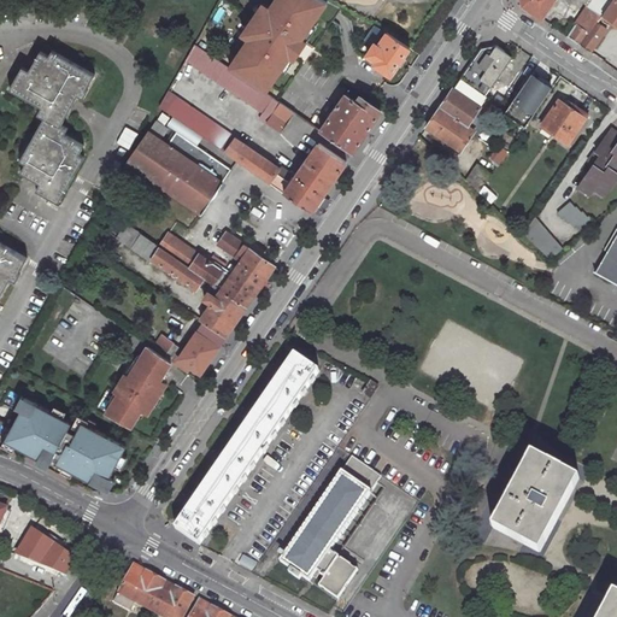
[(251,33),(227,66),(264,92),(291,53),(295,56),(305,41),(301,37),(325,1),(323,0),(272,0),(264,13),(258,9),(245,28),(251,33)]
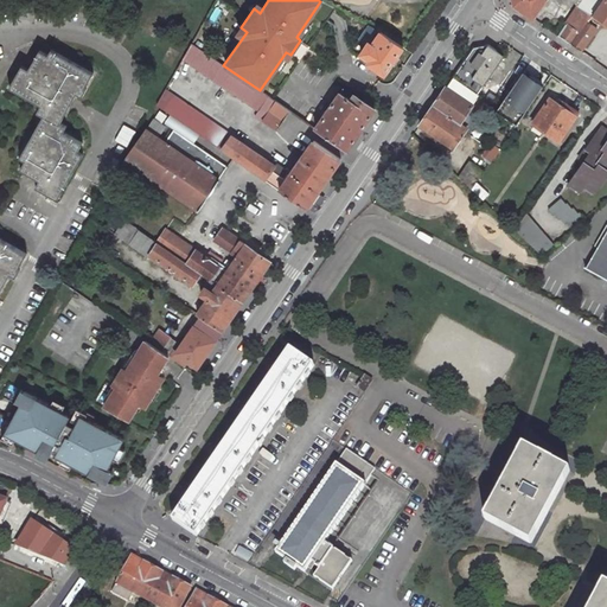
[(579,0),(581,1),(557,36),(569,44),(577,32),(579,33),(587,21),(593,13),(601,0),(512,0),(515,6),(532,19),(545,0),(579,0)]
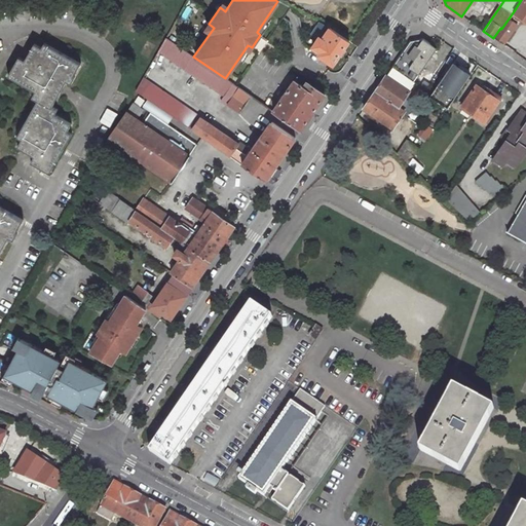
[(525,0),(521,0),(514,11),(525,20),(525,0)]
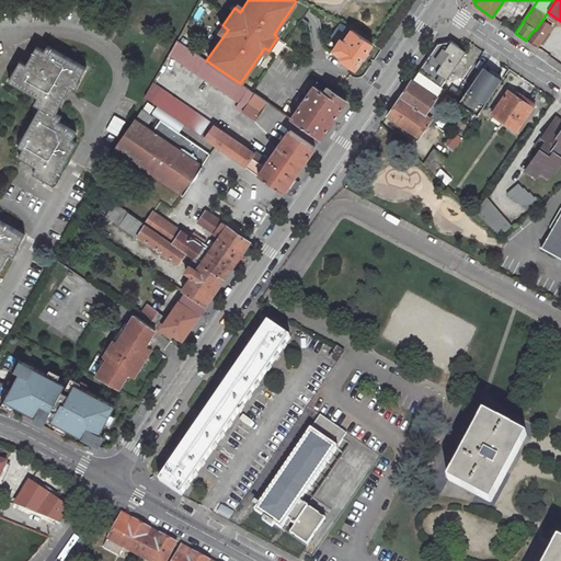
[(526,41),(536,48),(551,26),(542,20),(535,31),(534,30),(526,41)]
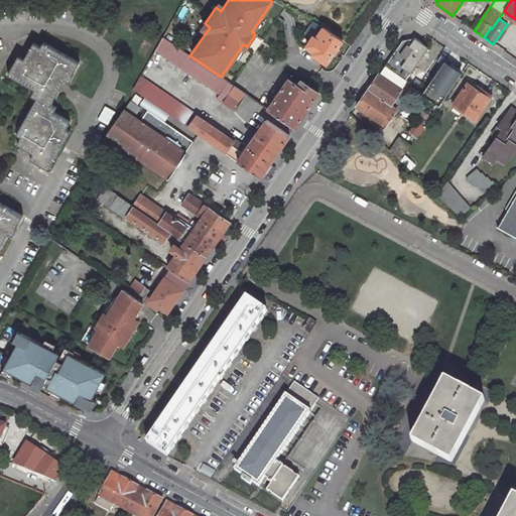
[(307,33),(313,37),(307,46),(315,51),(313,55),(328,65),(343,41),(314,23),(307,33)]
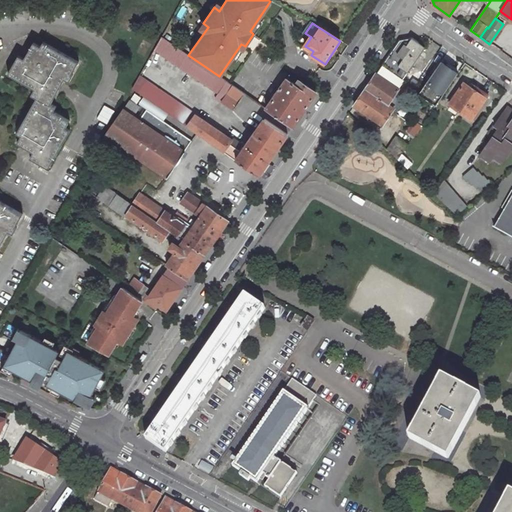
[(161,36),(153,49),(224,97),(221,102),(232,110),(244,94),(219,76),(188,55),(161,36)]
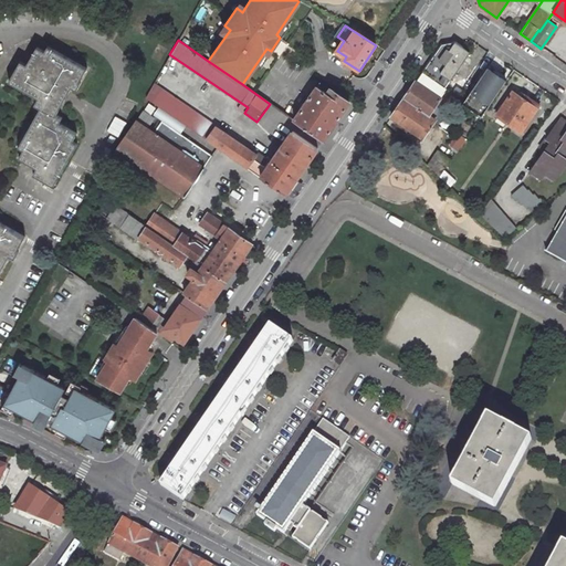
[(443,90),(470,52),(464,48),(454,41),(441,44),(440,45),(416,81),(440,98),(446,91),(443,90)]
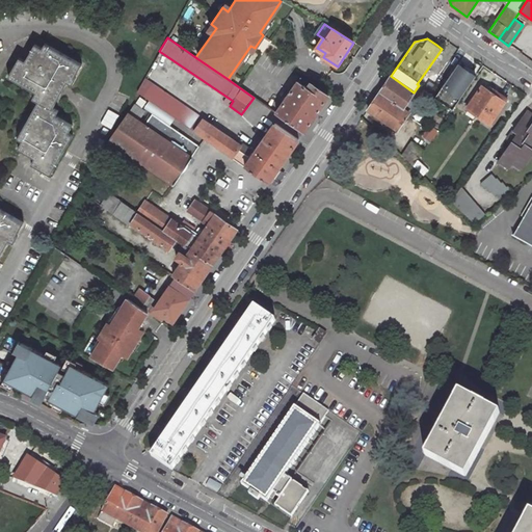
[(17,62),(8,77),(34,92),(31,98),(36,101),(16,137),(21,140),(17,148),(33,158),(38,161),(35,166),(50,175),(73,135),(68,133),(72,126),(54,115),(57,110),(52,107),(67,82),(72,85),(75,79),(73,78),(81,64),(45,44),(42,48),(34,44),(25,60),(22,65),(17,62)]
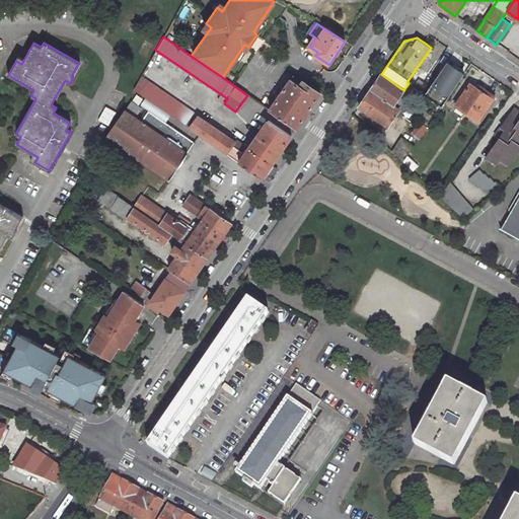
[(309,47),(307,51),(315,56),(317,52),(309,47)]
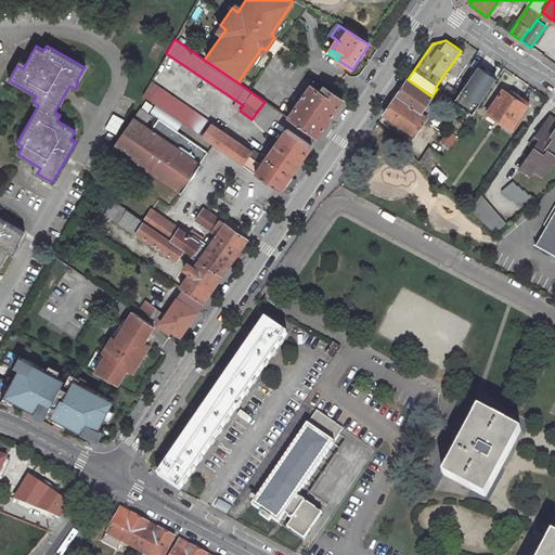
[(478,67),(454,101),(473,114),(495,80),(478,67)]
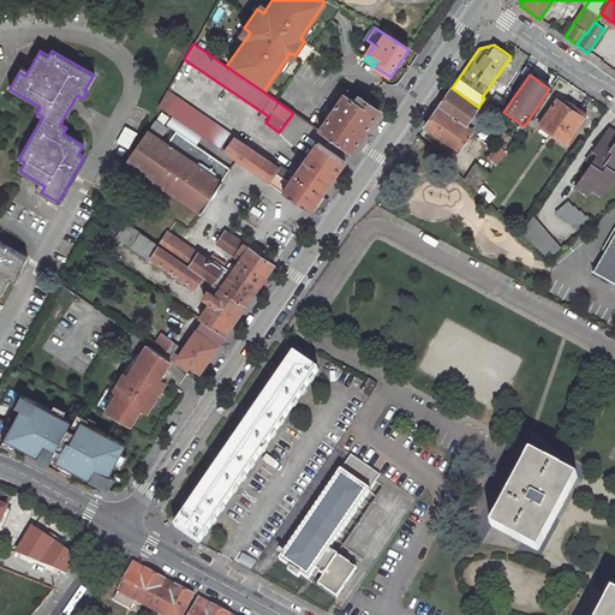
[(345,160),(318,141),(291,180),(276,171),(279,167),(166,88),(156,103),(171,114),(201,135),(238,160),(310,210),(345,160)]
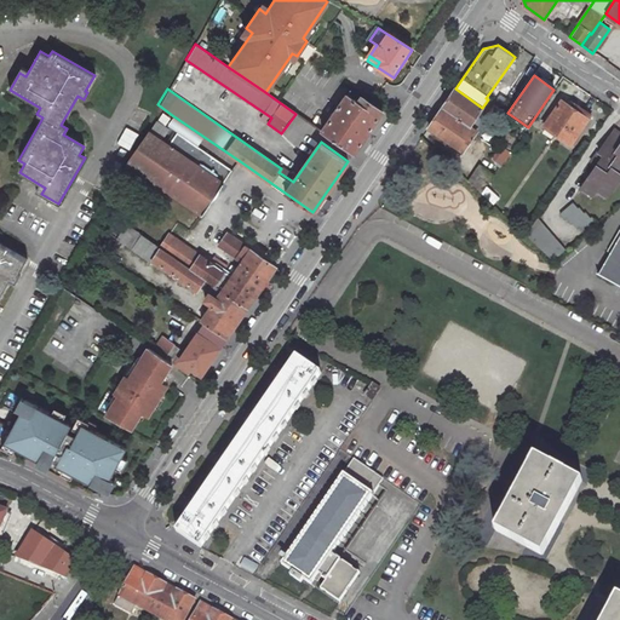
[(429,126),(463,150),(483,120),(477,115),(482,108),(455,89),(429,126)]
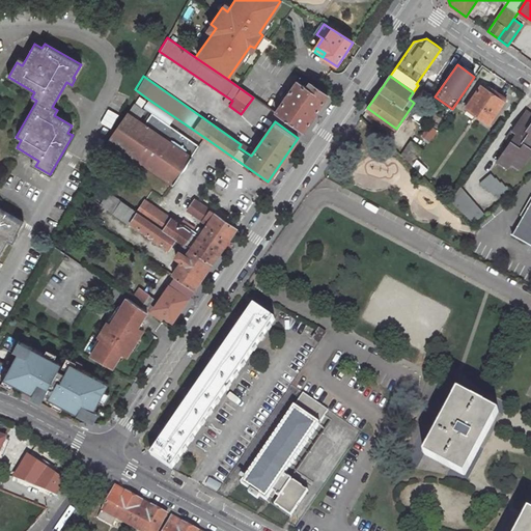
[(297,81),(275,112),(276,112),(303,131),(328,94),(309,82),(306,87),(297,81)]
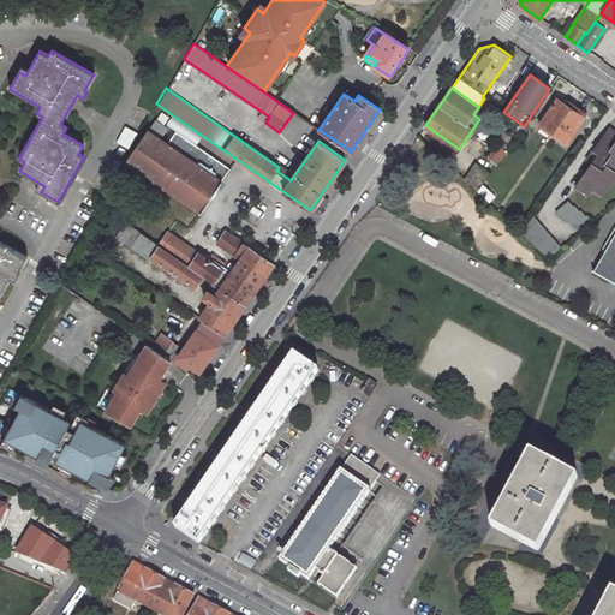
[(556,101),(539,125),(566,143),(586,114),(573,106),(569,111),(556,101)]
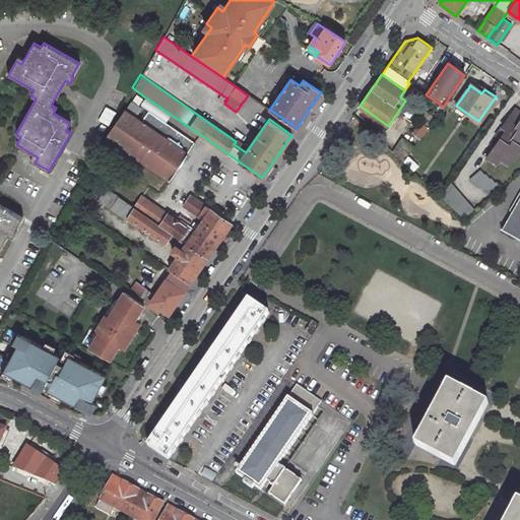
[(135,93),(130,100),(106,134),(170,180),(196,143),(165,121),(147,110),(139,120),(133,116),(140,107),(136,104),(140,98),(135,93)]
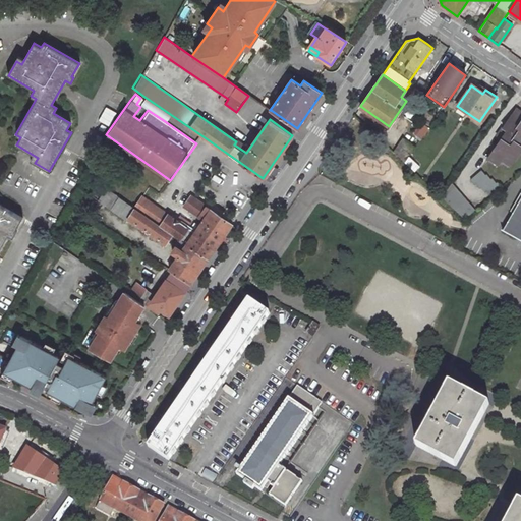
[(148,110),(165,121),(170,114),(145,97),(139,104),(148,110)]
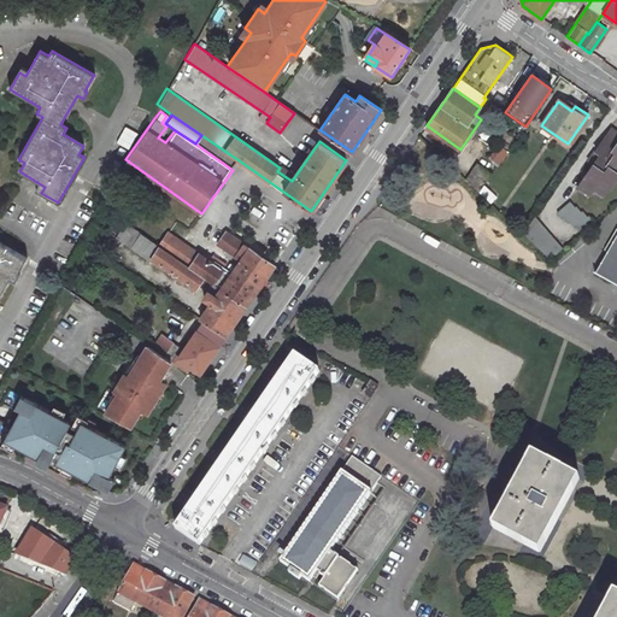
[(593,165),(579,187),(589,195),(594,189),(605,197),(616,178),(616,134),(610,130),(588,162),(593,165)]
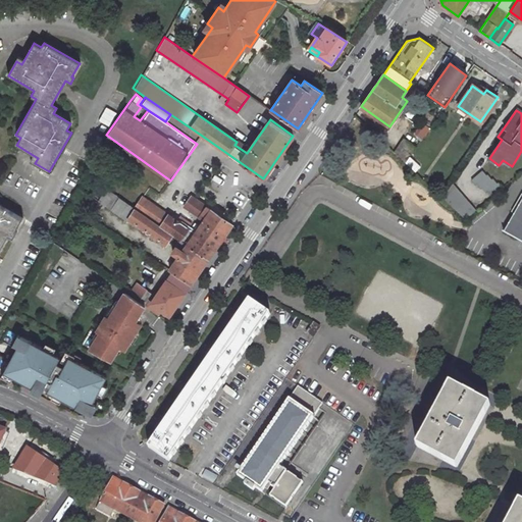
[(430,127),(426,124),(418,136),(422,139),(430,127)]
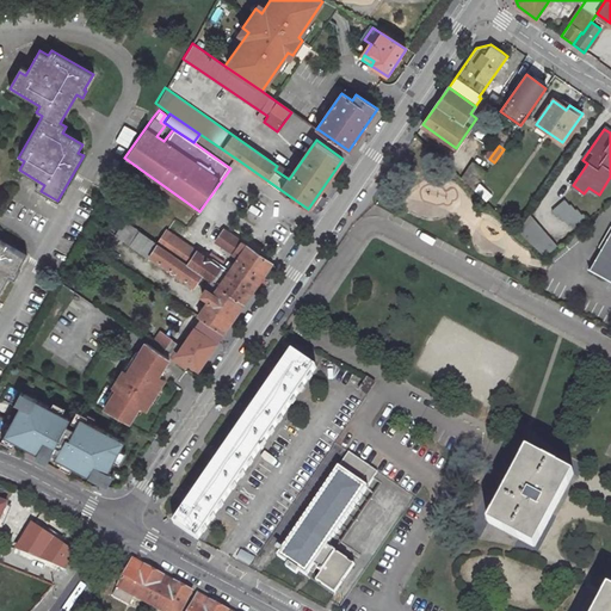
[(562,202),(550,213),(555,218),(556,217),(562,222),(563,221),(568,227),(569,226),(575,233),(587,221),(582,215),(580,216),(575,210),(574,211),(568,205),(567,208),(562,202)]
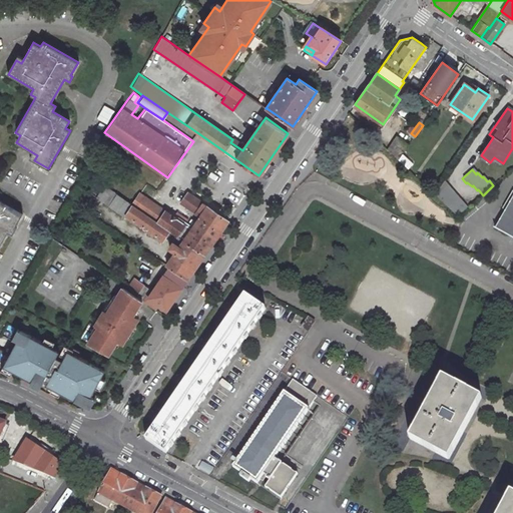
[(144,180),(157,188),(163,178),(149,171),(144,180)]
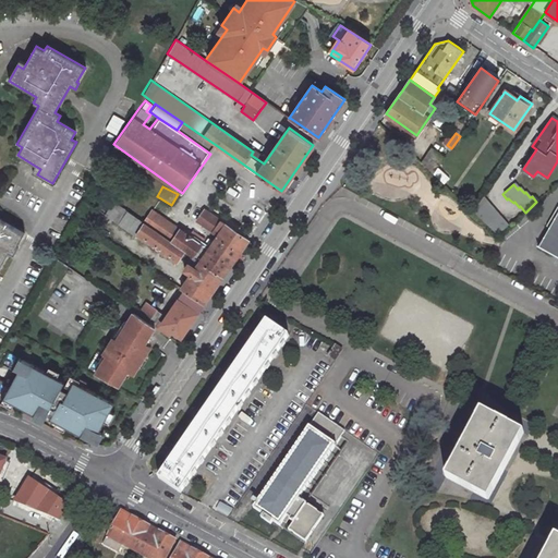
[(508,227),(482,197),(471,213),(497,237),(499,234),(508,227)]
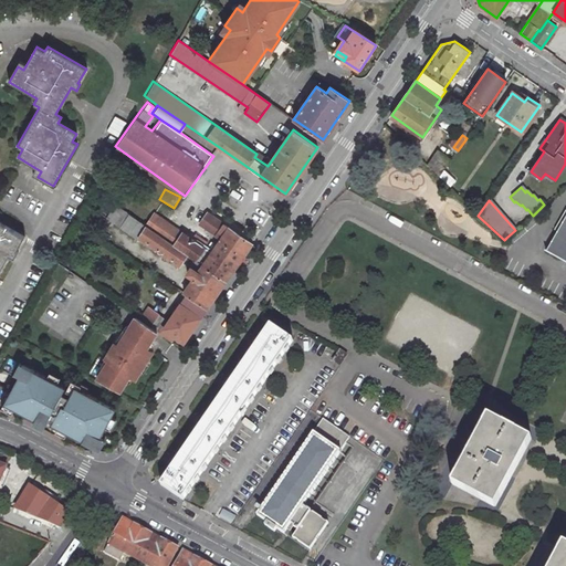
[(77,211),(86,217),(92,207),(83,201),(77,211)]
